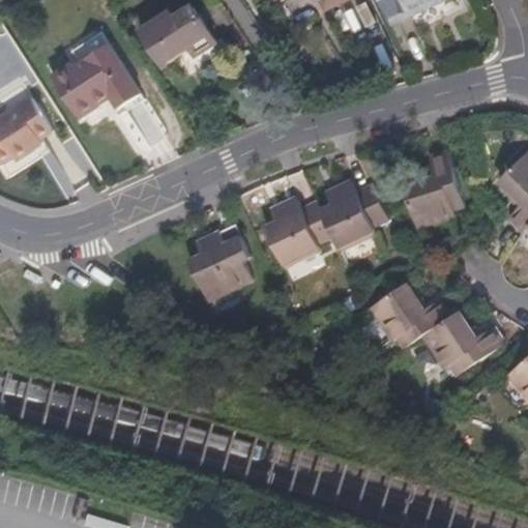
[(383,0),(392,20),(436,0),(383,0)]
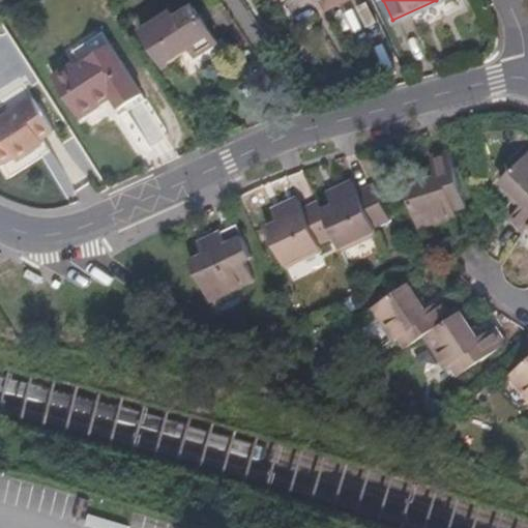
[(195,54),(214,41),(191,5),(173,17),(169,10),(140,29),(164,65),(191,49),(195,54)]
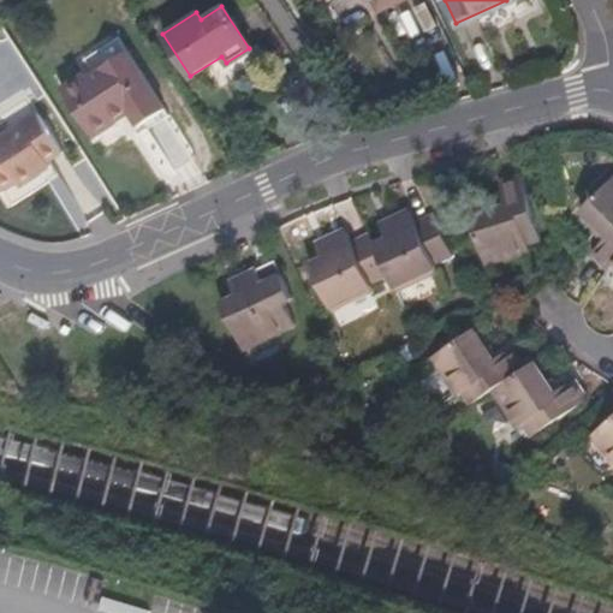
[(93,70),(102,64),(105,67),(128,52),(118,36),(84,58),(93,70)]
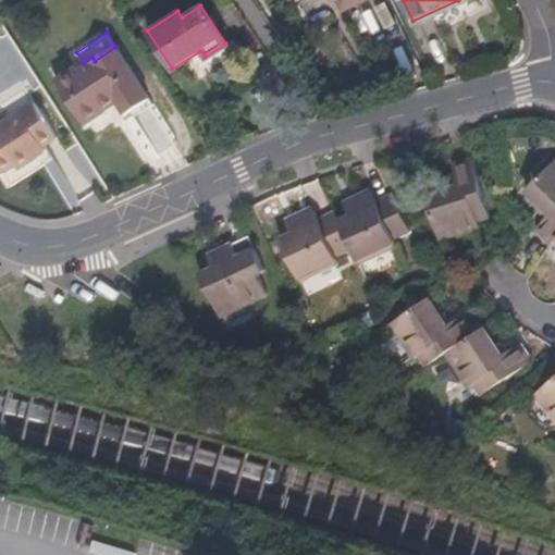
[(125,115),(150,100),(115,47),(95,61),(93,58),(84,63),(56,82),(85,127),(106,113),(103,109),(115,101),(125,115)]
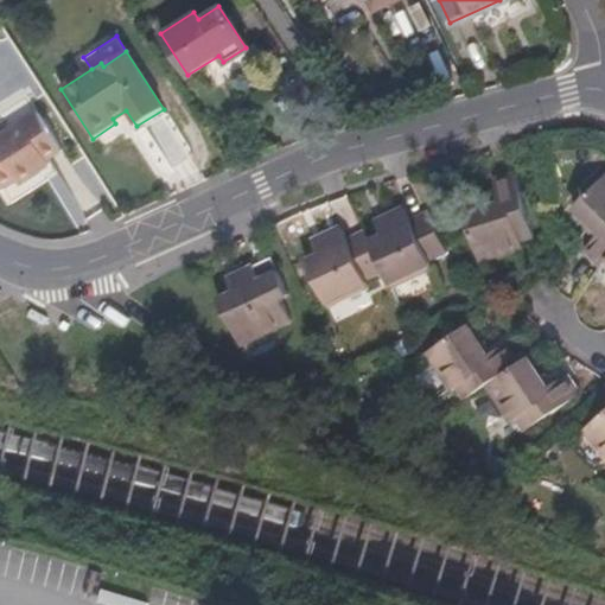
[(31,166),(44,159),(61,148),(37,112),(0,134),(0,188),(14,178),(18,184),(36,173),(31,166)]
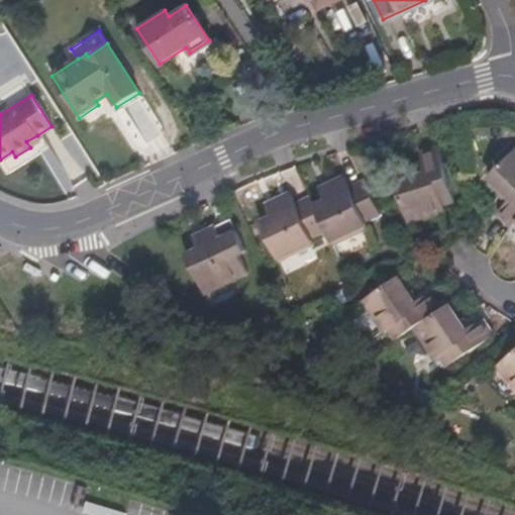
[(143,142),(160,132),(138,97),(122,107),(143,142)]
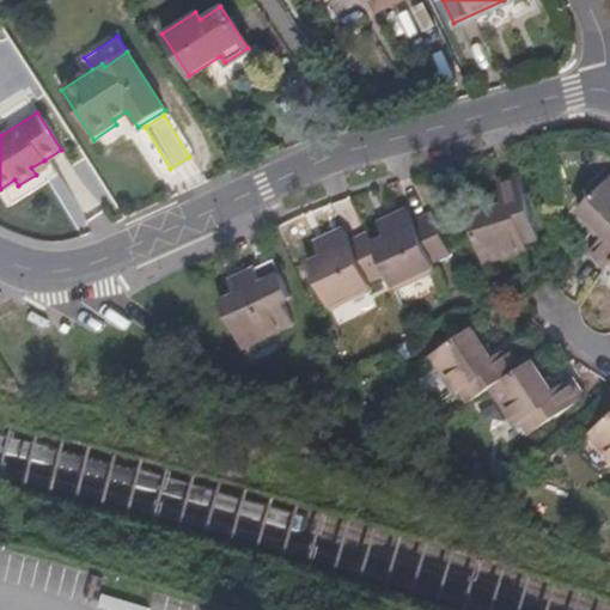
[(48,166),(44,160),(31,168),(36,175),(48,166)]
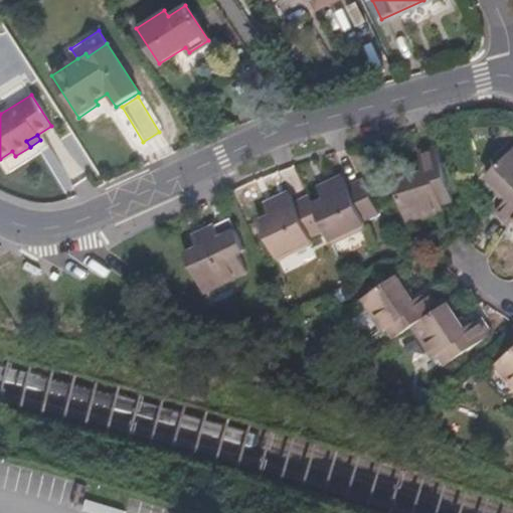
[(416,150),(421,165),(422,171),(414,173),(394,179),(405,217),(443,206),(442,199),(451,196),(436,145),(416,150)]
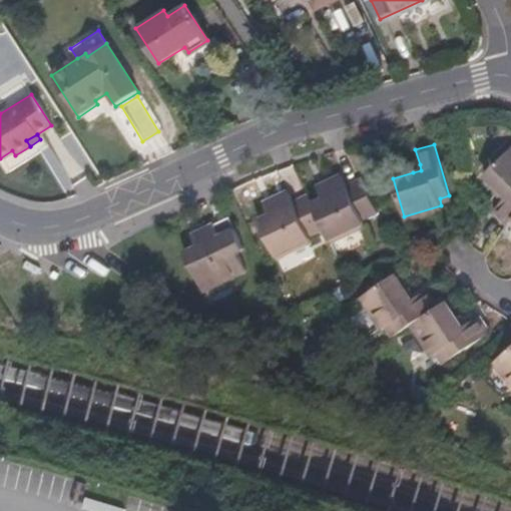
[(491,209),(505,223),(509,219),(510,216),(510,144),(483,173),(499,188),(506,195),(501,200),(491,209)]
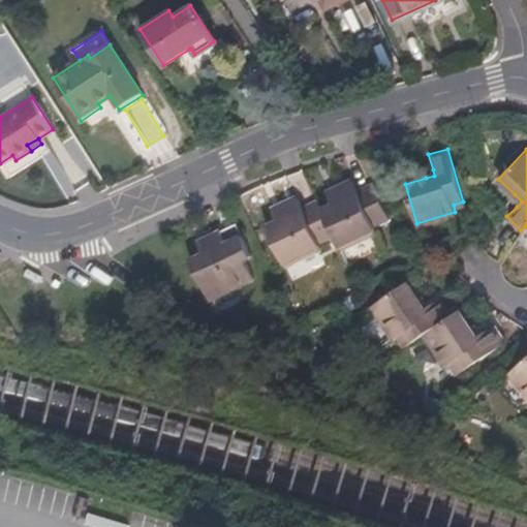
[(424,172),(426,178),(434,176),(433,169),(424,172)]
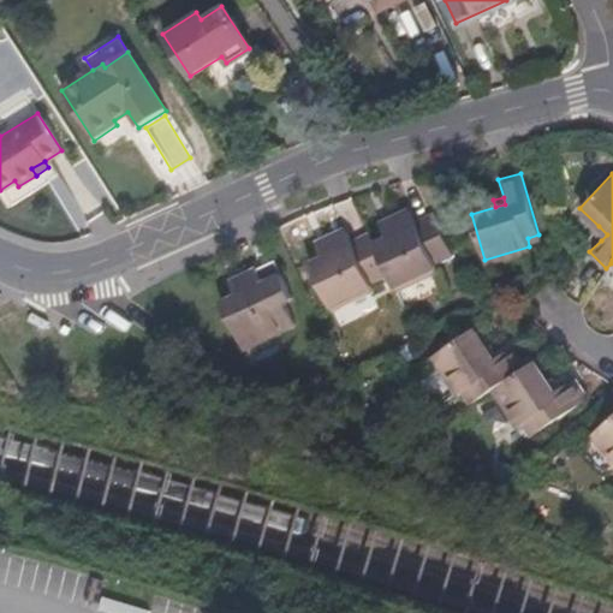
[(394,233),(382,238),(373,243),(387,273),(394,289),(436,269),(432,260),(448,251),(432,215),(414,222),(406,209),(386,218),(394,233)]
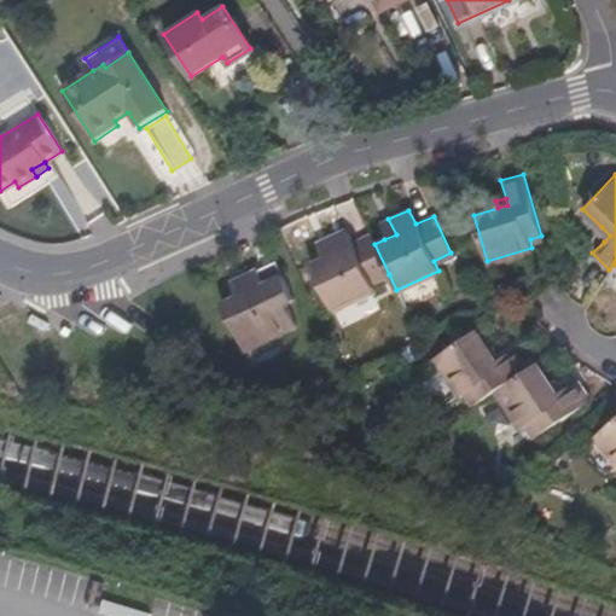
[(377,225),(384,239),(396,234),(388,219),(377,225)]
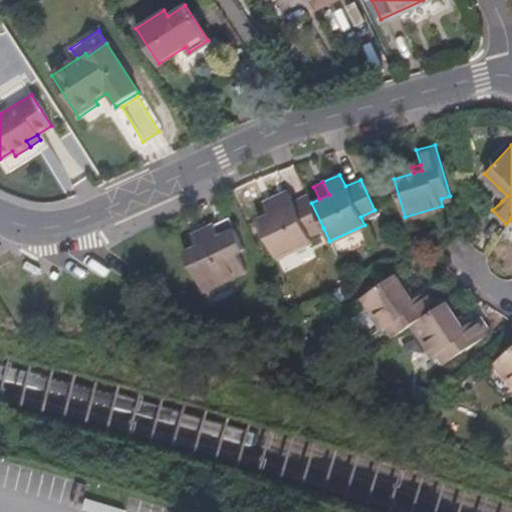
[(495,194),(502,201),(507,196),(500,189),(495,194)]
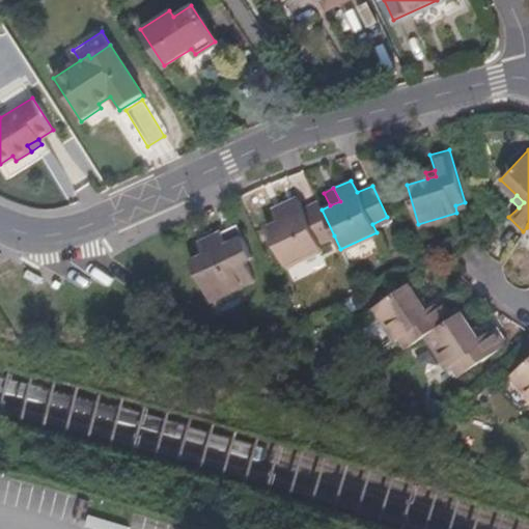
[(285,217),(275,222),(268,226),(286,266),(322,248),(319,243),(334,235),(322,210),(317,201),(303,209),(298,197),(279,205),(285,217)]
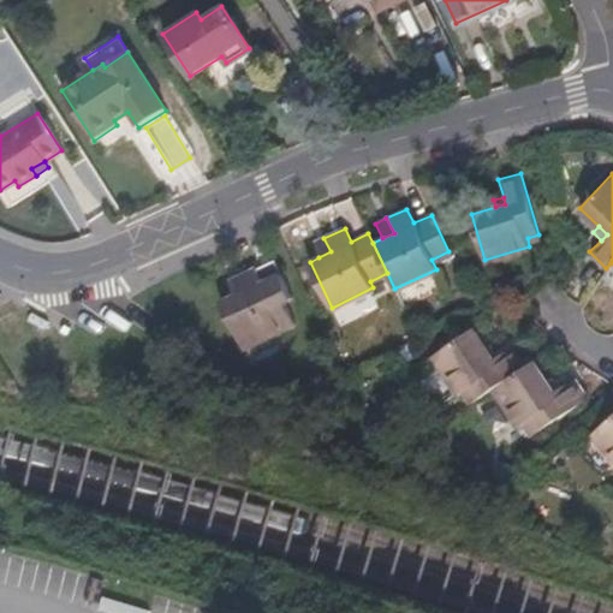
[(311,243),(319,257),(331,251),(323,238),(311,243)]
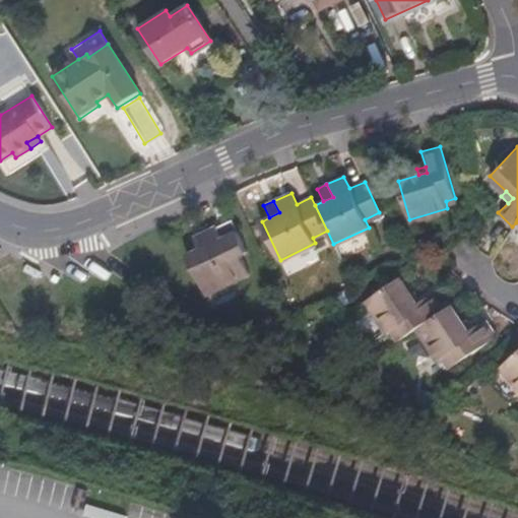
[(205,247),(198,249),(186,255),(203,292),(248,271),(239,253),(246,250),(231,218),(199,233),(205,247)]
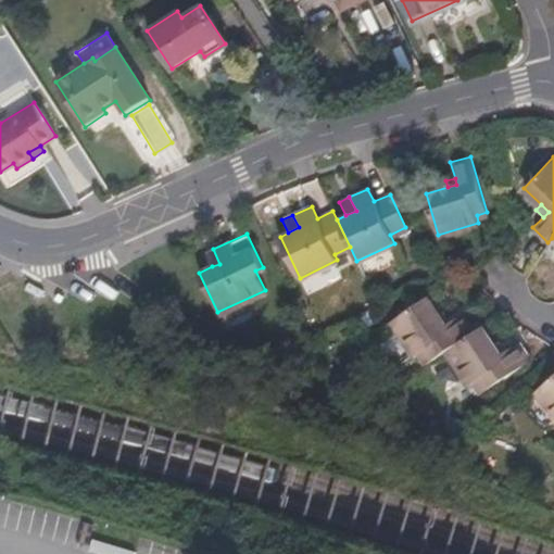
[(206,252),(212,266),(219,264),(213,249),(206,252)]
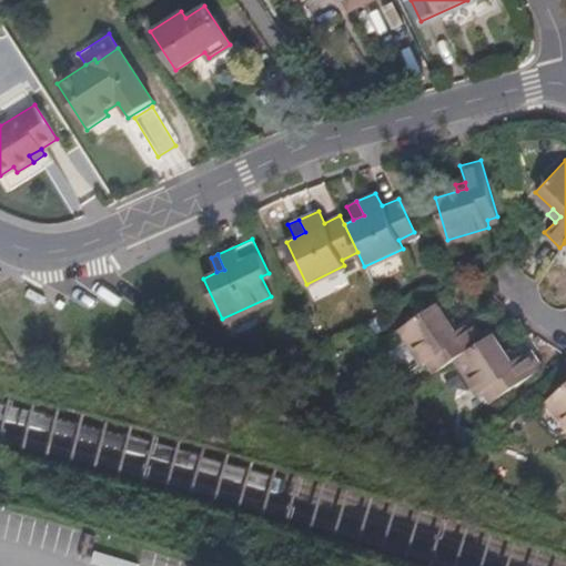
[(454,332),(447,323),(435,303),(397,329),(420,363),(427,359),(435,370),(453,357),(484,336),(473,320),(460,327),(454,332)]
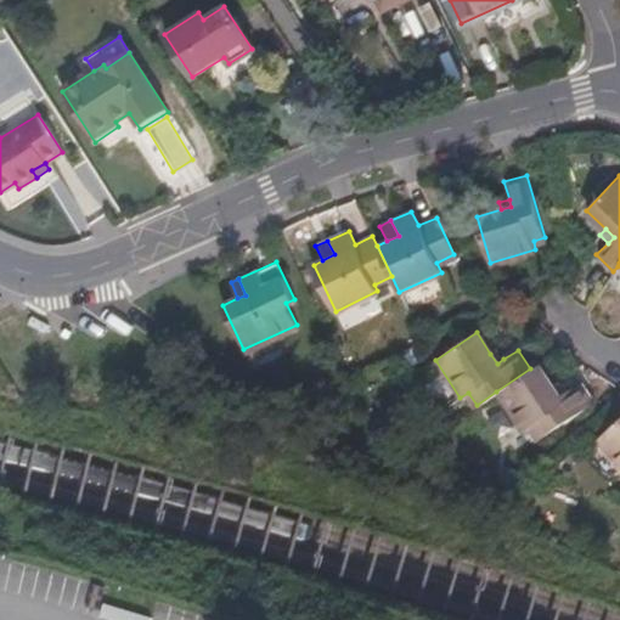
[(497,349),(490,354),(497,364),(503,359),(497,349)]
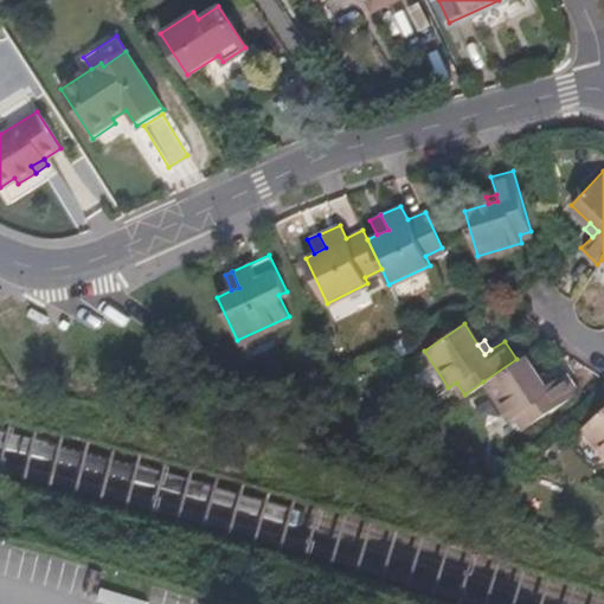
[(538,377),(524,354),(516,359),(483,381),(509,422),(515,417),(524,428),(576,393),(564,373),(550,381),(544,386),(538,377)]
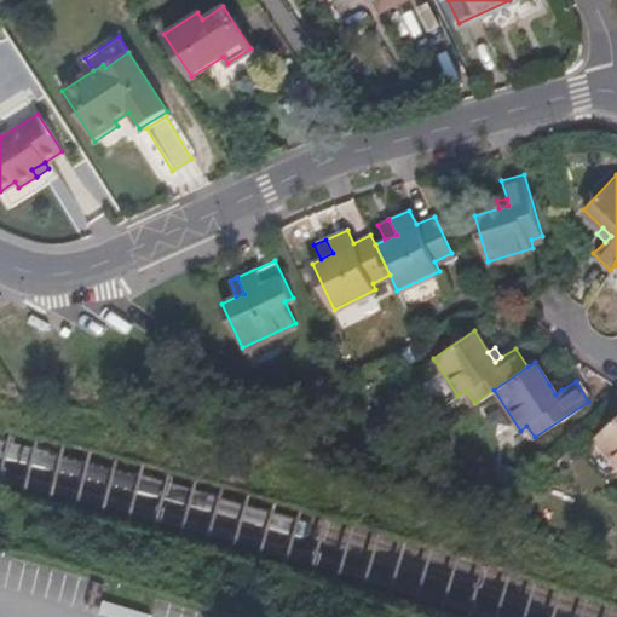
[(557,380),(549,385),(555,395),(561,390),(557,380)]
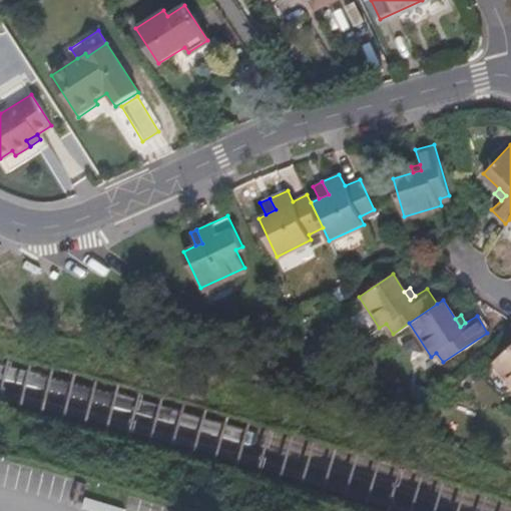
[(57,329),(59,320),(44,316),(42,325),(57,329)]
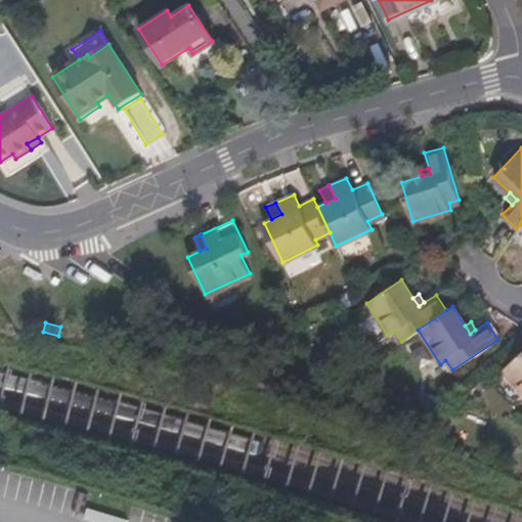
[(521,352),(501,370),(521,394),(521,352)]
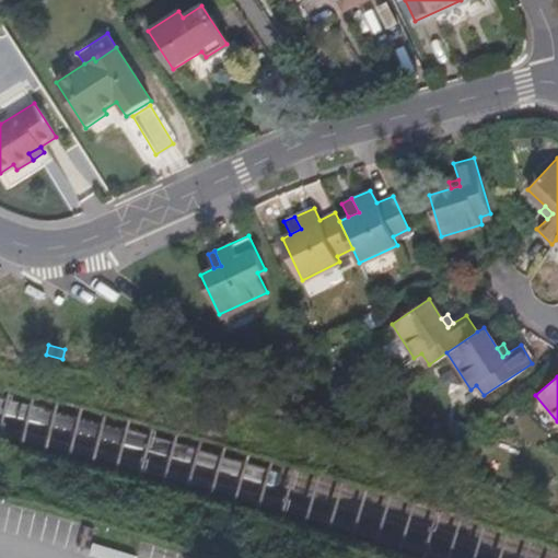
[(92,542),(89,553),(105,557),(135,557),(136,555),(92,542)]
